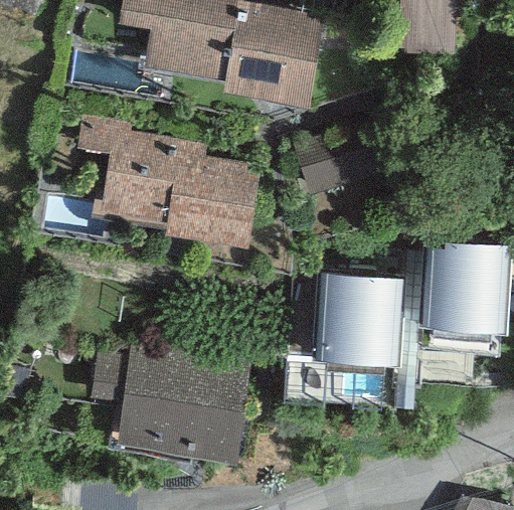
[(40,0),(0,0),(0,3),(34,17),(40,0)]
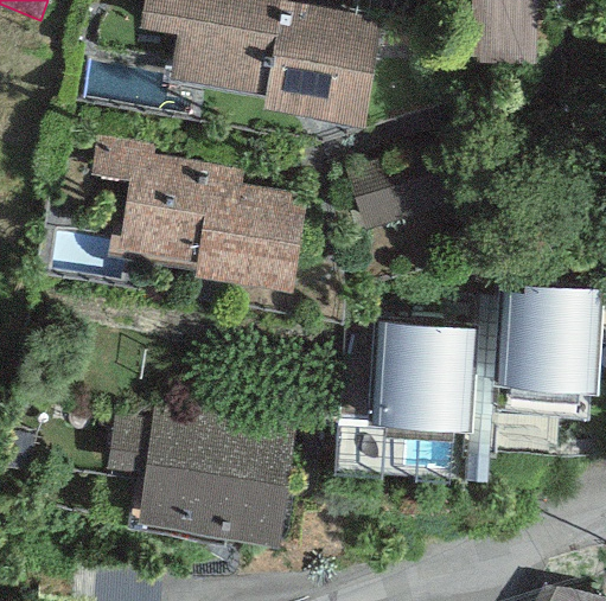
[(287,0),(145,0),(140,31),(177,37),(168,85),(263,102),(262,109),(365,126),(383,20),(287,5),(287,0)]
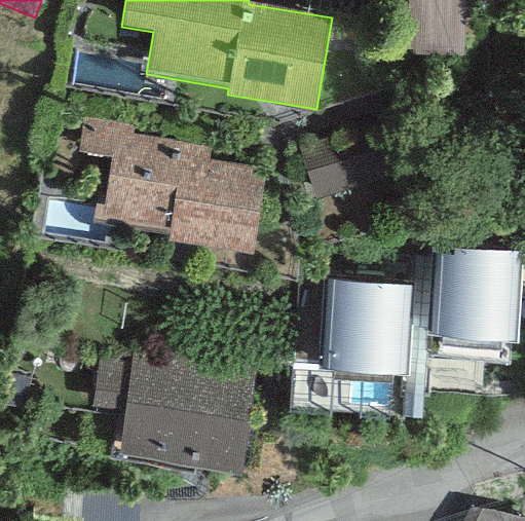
[(413,66),(471,66),(472,5),(414,4),(413,66)]
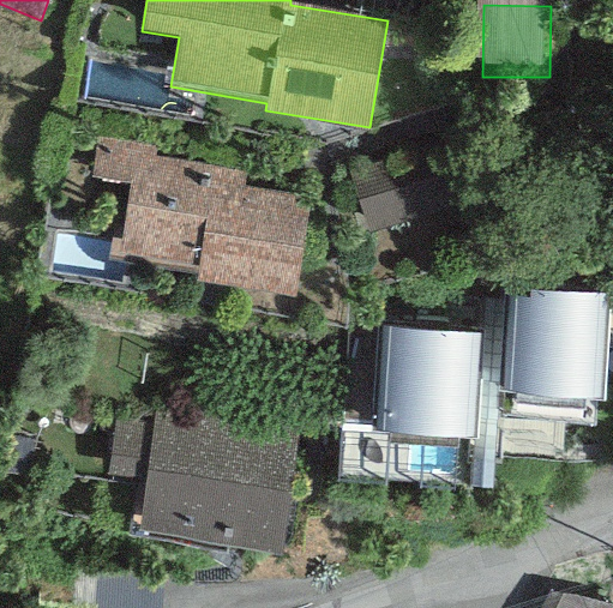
[(250,166),(98,139),(91,181),(130,187),(119,252),(199,265),(197,281),(296,298),(312,204),(245,193),(250,166)]
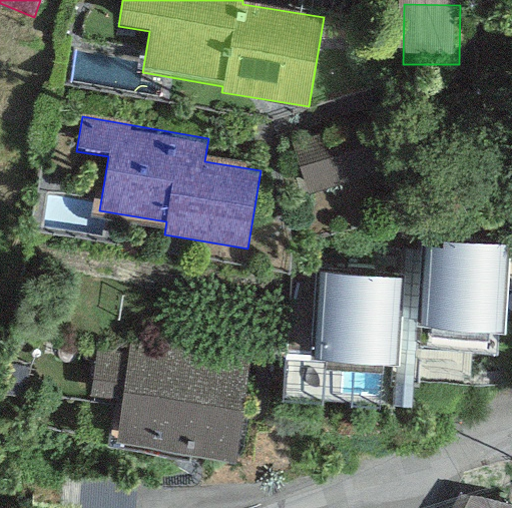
[(378,131),(305,139),(310,192),(384,184),(378,131)]
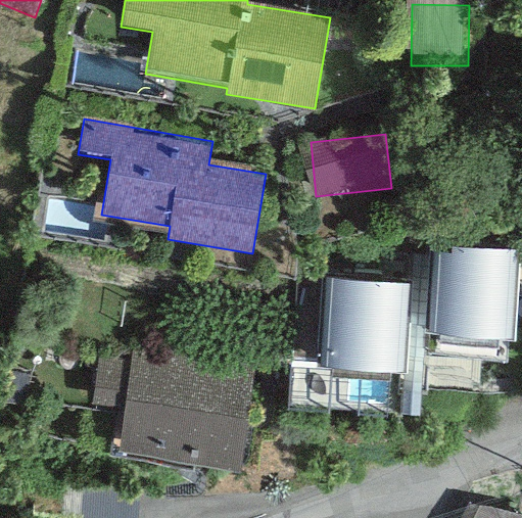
[(520,249),(452,245),(452,252),(433,250),(428,331),(514,336),(520,249)]
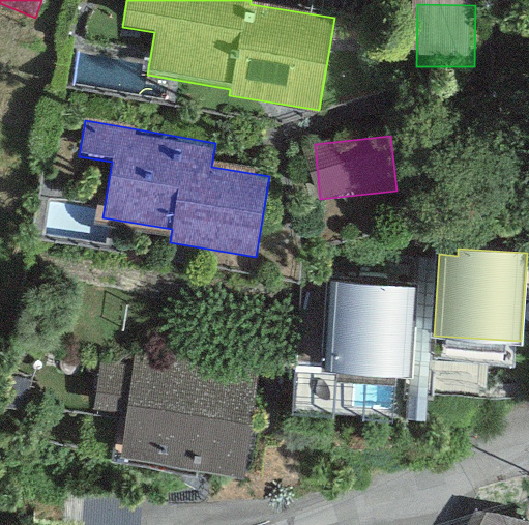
[(417,288),(330,283),(324,370),(412,375),(417,288)]
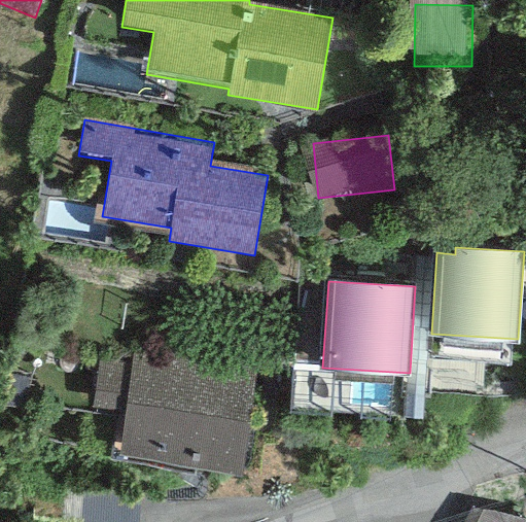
[(255,373),(133,356),(118,460),(241,477),(255,373)]
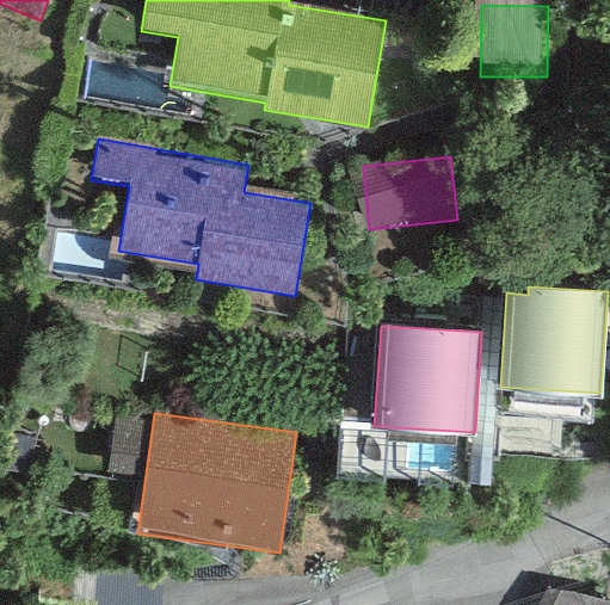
[(609,602),(564,585),(555,604),(609,604),(609,602)]
